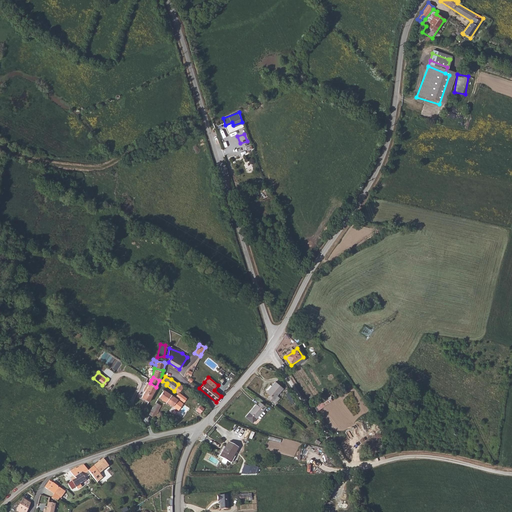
[(275,382),(266,391),(269,395),(266,397),(270,401),(283,390),(275,382)]
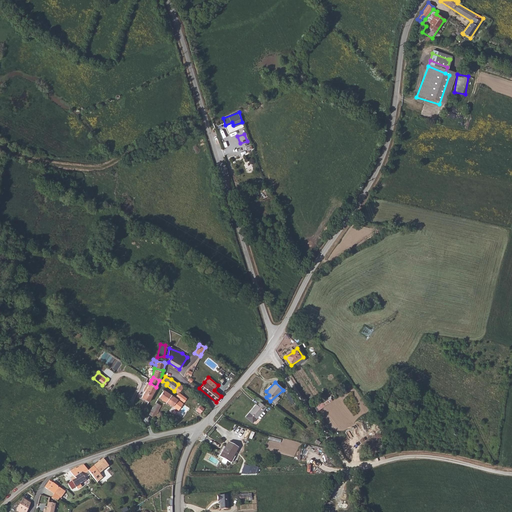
[(149,402),(152,397),(157,387),(156,387),(150,383),(147,387),(146,386),(143,390),(144,391),(145,391),(142,398),(149,402)]
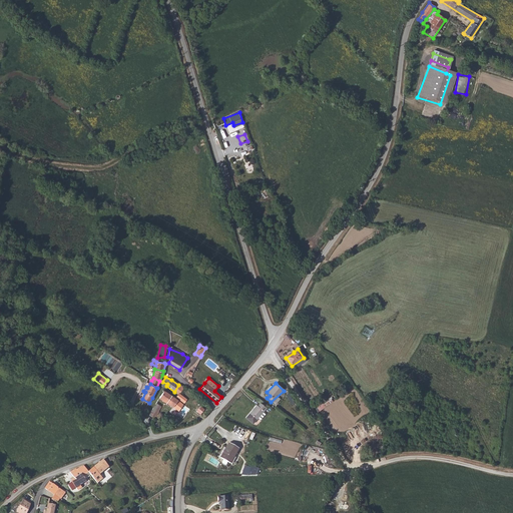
[(179,394),(184,387),(178,385),(174,392),(178,394),(175,397),(183,403),(186,400),(179,394)]
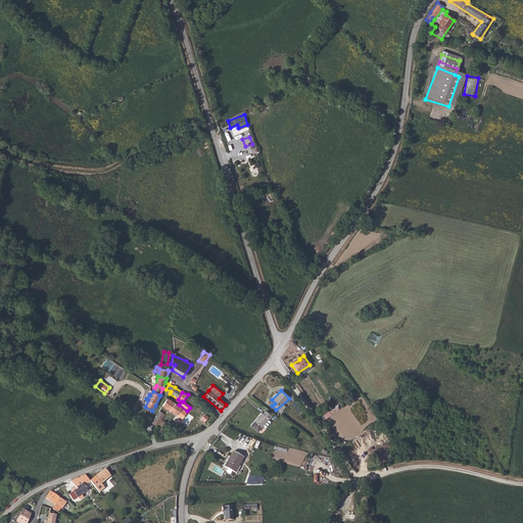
[(190,415),(186,412),(177,405),(167,398),(162,407),(177,415),(181,418),(182,419),(184,417),(187,419),(190,415)]
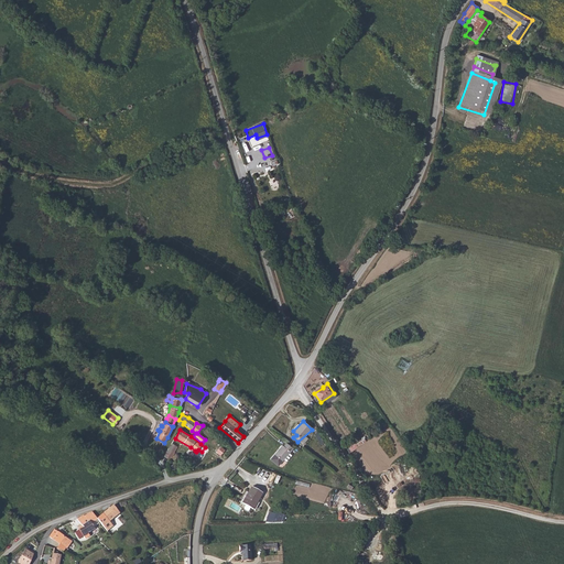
[(326,442),(320,435),(316,438),(323,444),(326,442)]
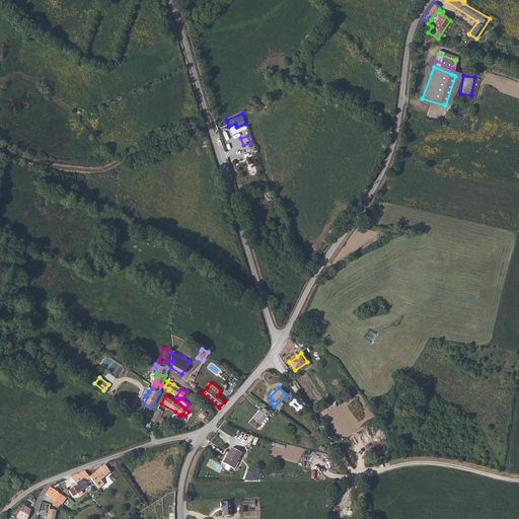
[(335,401),(319,413),(322,417),(338,405),(335,401)]
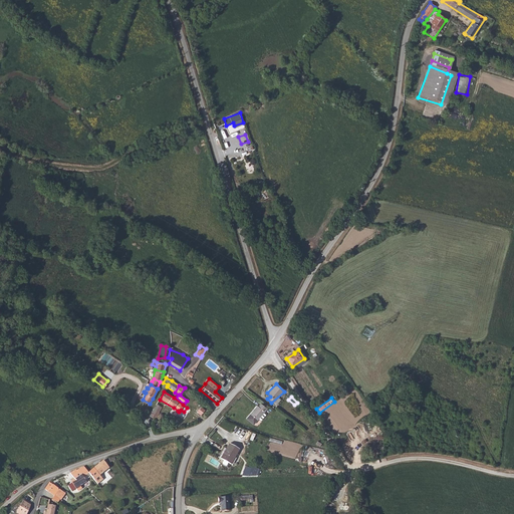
[(242,415),(249,422),(254,417),(256,419),(262,414),(260,412),(264,409),(258,402),(256,405),(255,404),(242,415)]
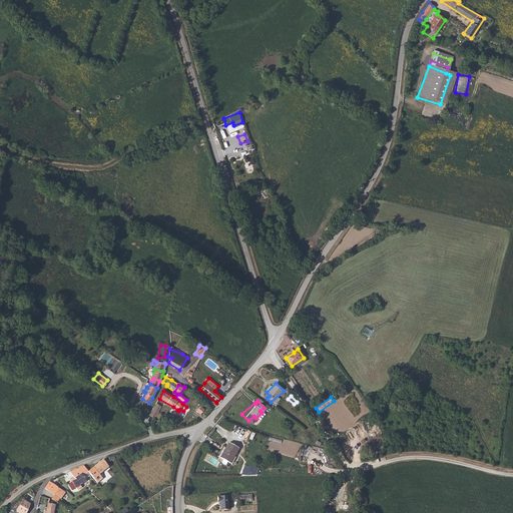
[(149,416),(152,418),(155,418),(161,406),(156,403),(149,416)]
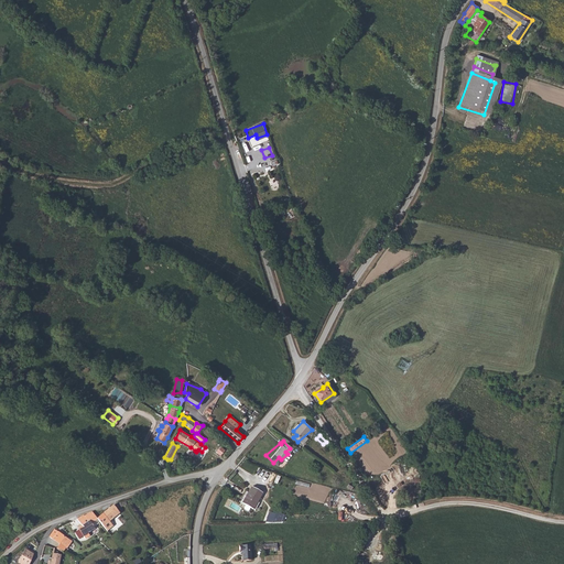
[(225,451),(220,446),(216,452),(220,456),(225,451)]
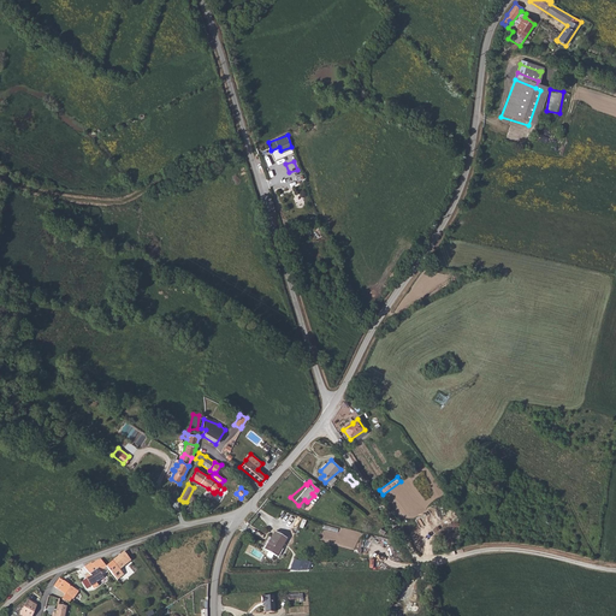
[(276,555),(282,545),(270,538),(264,549),(276,555)]
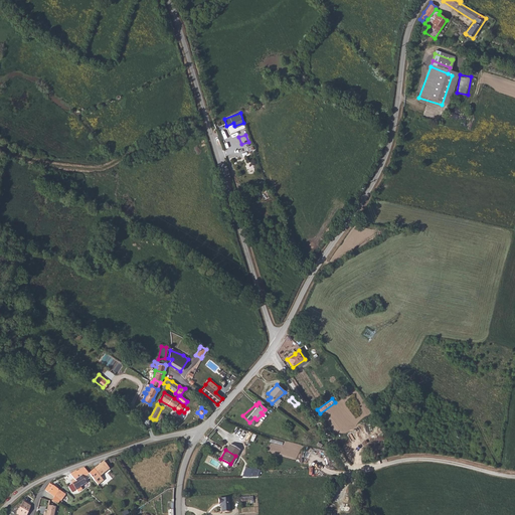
[(103,462),(89,474),(91,475),(94,480),(94,479),(99,475),(100,476),(109,469),(103,462)]
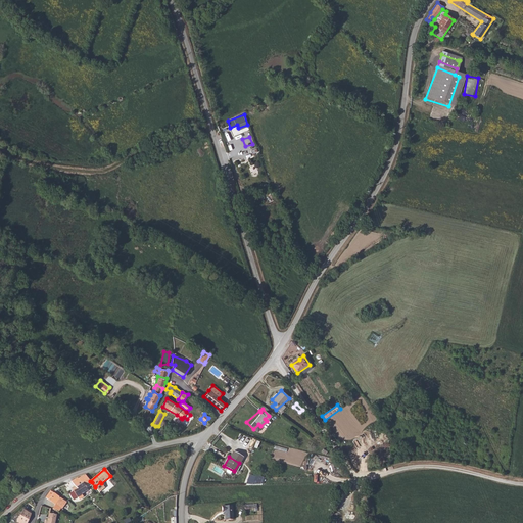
[(262,477),(249,473),(245,484),(259,484),(262,477)]
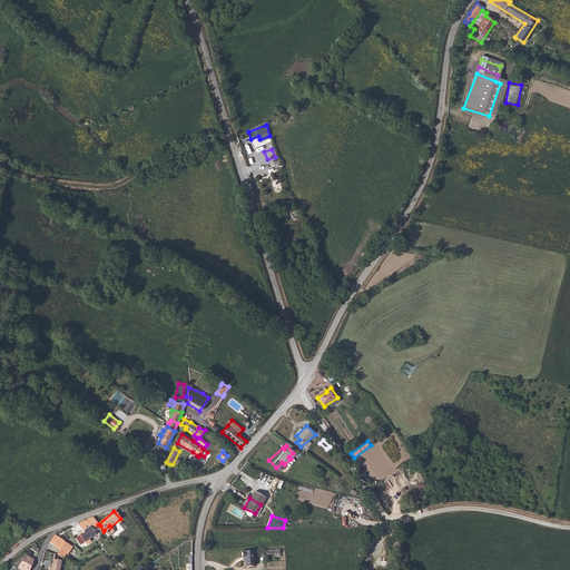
[(96,533),(91,528),(98,523),(94,518),(86,522),(85,521),(78,524),(85,532),(80,534),(81,538),(79,540),(81,544),(96,533)]
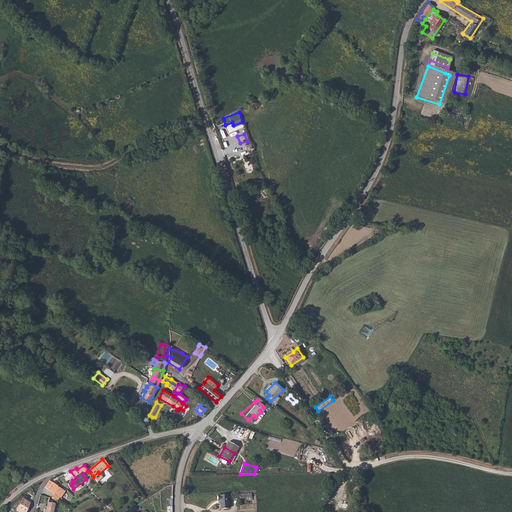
[(98,472),(93,476),(97,481),(102,477),(99,473),(98,472)]
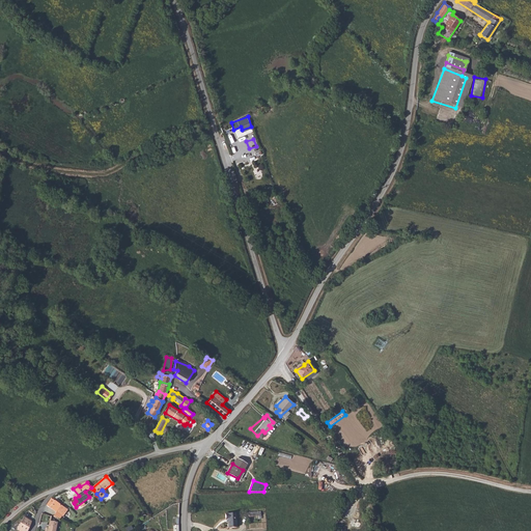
[(55,502),(51,499),(47,505),(50,508),(56,512),(60,505),(55,502)]
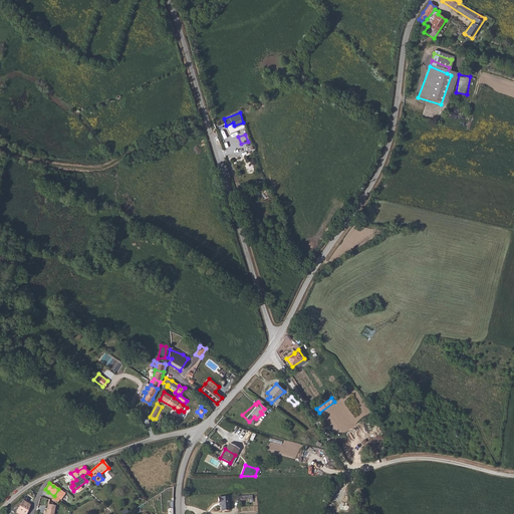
[(65,495),(58,489),(54,496),(61,501),(65,495)]
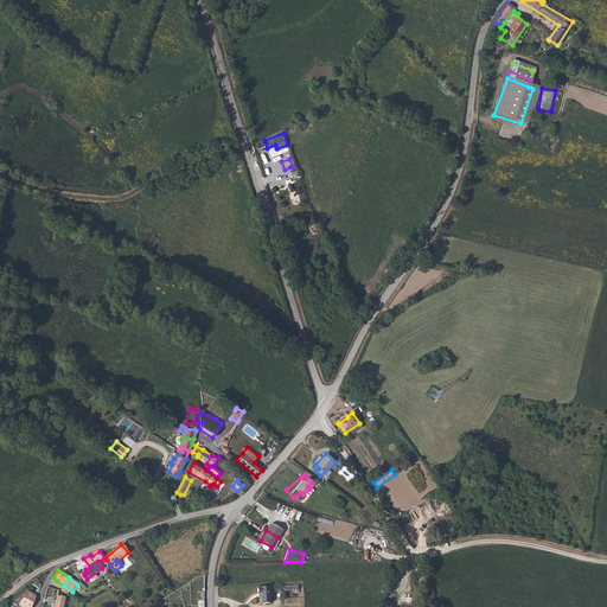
[(267,587),(255,588),(255,594),(257,594),(259,604),(268,604),(267,587)]
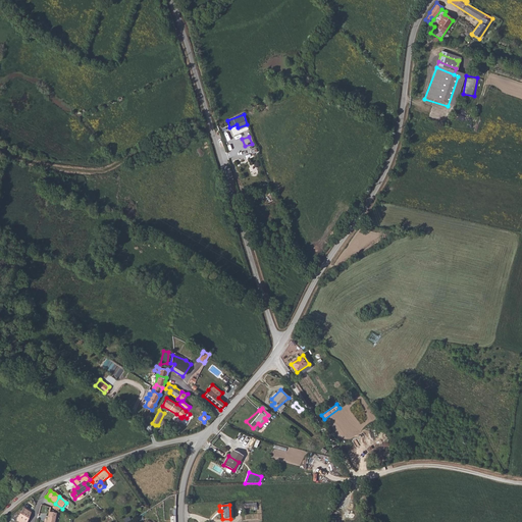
[(55,509),(49,507),(47,519),(46,519),(45,521),(54,521),(55,519),(57,513),(54,513),(55,509)]
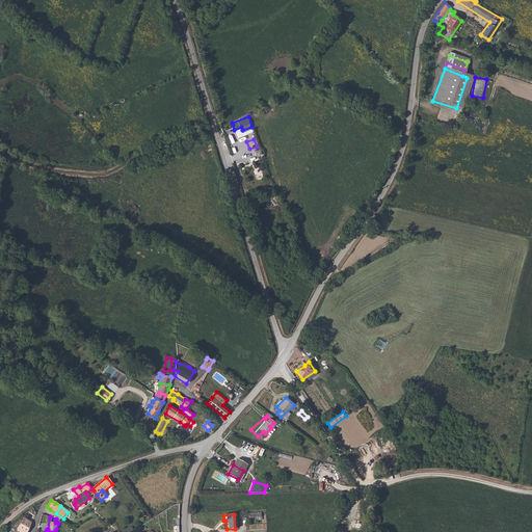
[(27,531),(31,523),(23,517),(20,525),(17,531),(27,531)]
